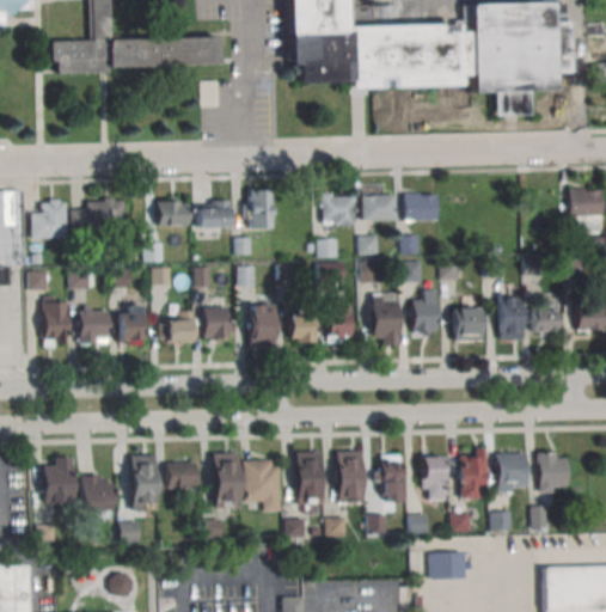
[(0,0),(35,0),(36,10),(20,8),(20,14),(10,17),(10,24),(0,24),(0,0)]
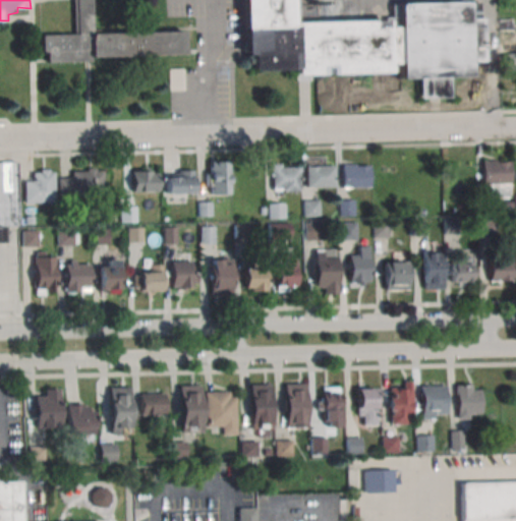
[(97,0),(98,33),(187,31),(188,55),(96,57),(96,60),(51,61),(50,52),(44,52),(44,37),(79,36),(78,0),(97,0)]
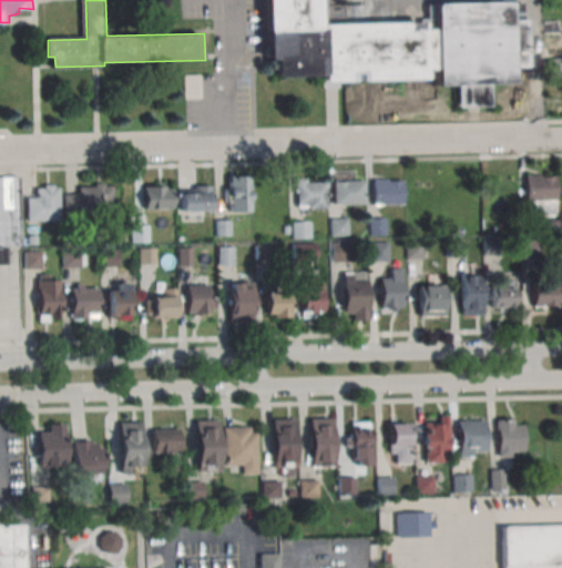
[(267,0),(320,0),(322,24),(427,21),(428,28),(436,27),(435,2),(525,2),(531,66),(518,67),(517,83),(494,85),(496,107),(462,107),(462,85),(441,85),(440,71),(429,71),(428,80),(327,81),(327,77),(278,77),(277,59),(271,60),(267,0)]
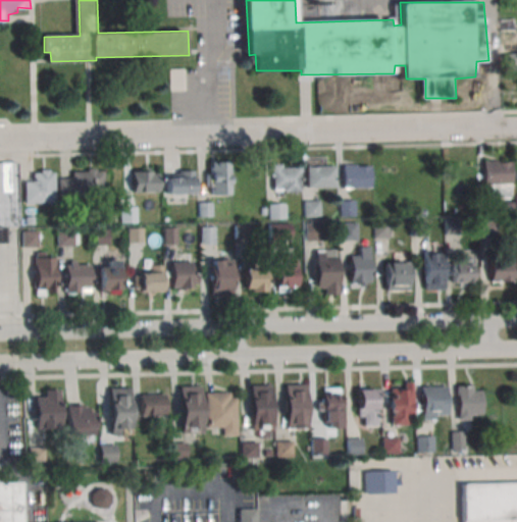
[(187,68),(174,68),(174,88),(187,88),(187,68)]
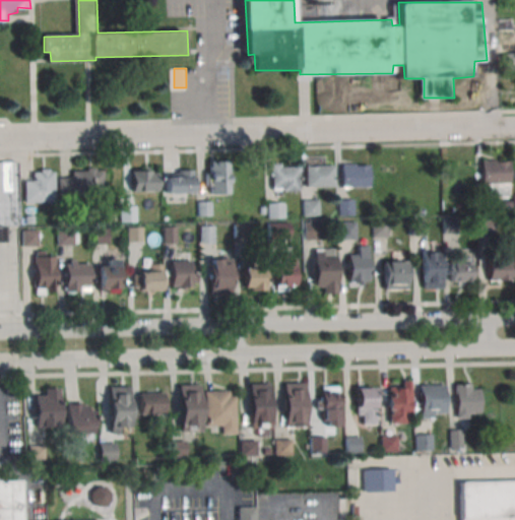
[(232,159),(212,159),(212,193),(232,193),(232,159)]
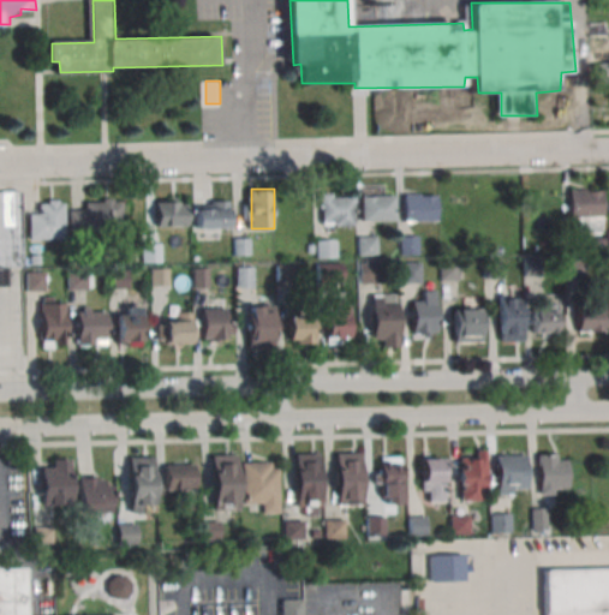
[(574,227),(607,227),(607,189),(574,189),(574,227)]
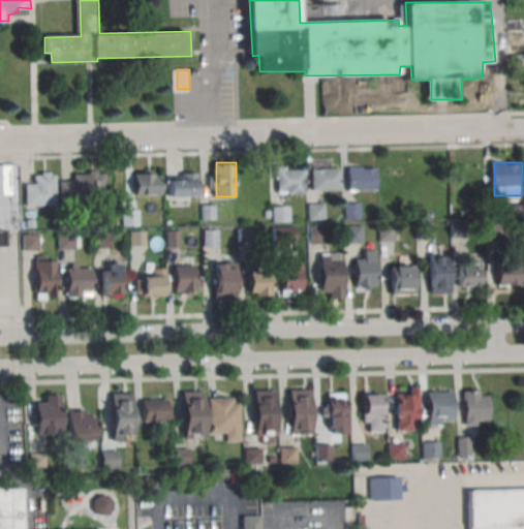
[(0,165),(10,165),(12,246),(0,246),(0,165)]
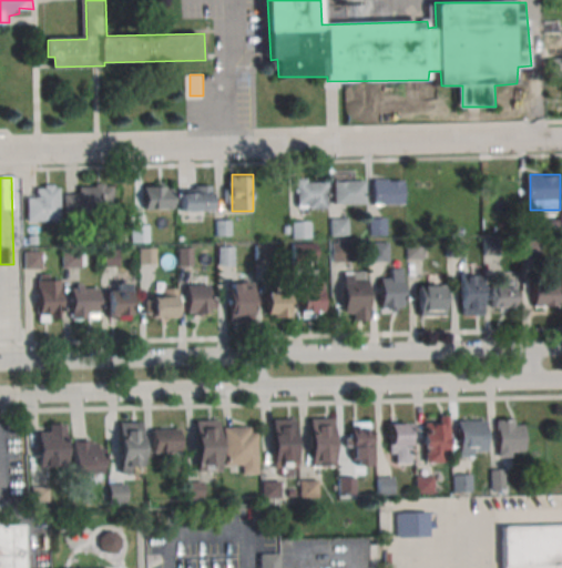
[(331,178),(298,178),(298,208),(331,208),(331,178)]
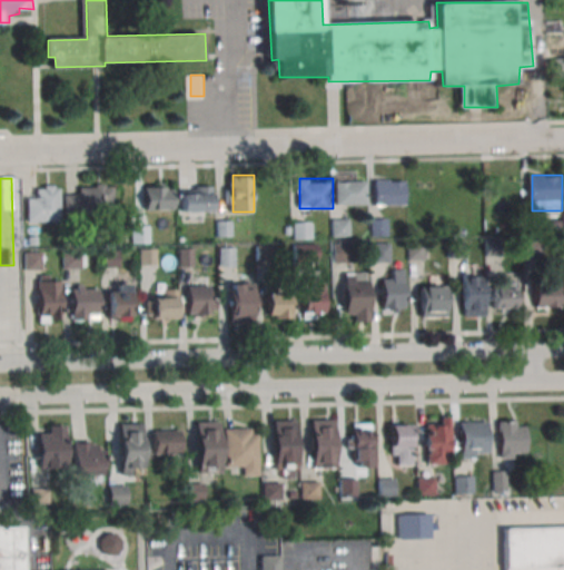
[(377,205),(409,205),(409,179),(377,179),(377,205)]
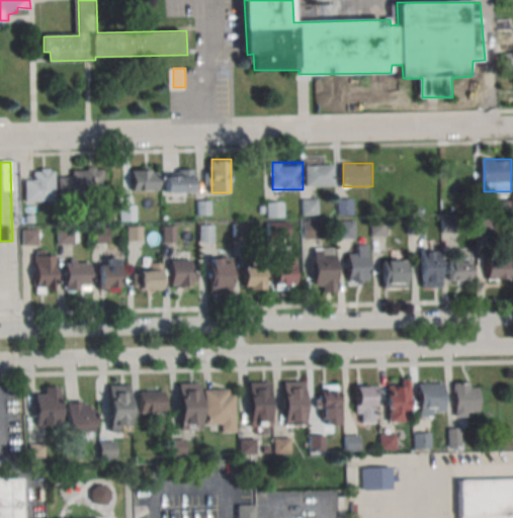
[(308,186),(336,186),(336,164),(308,164),(308,186)]
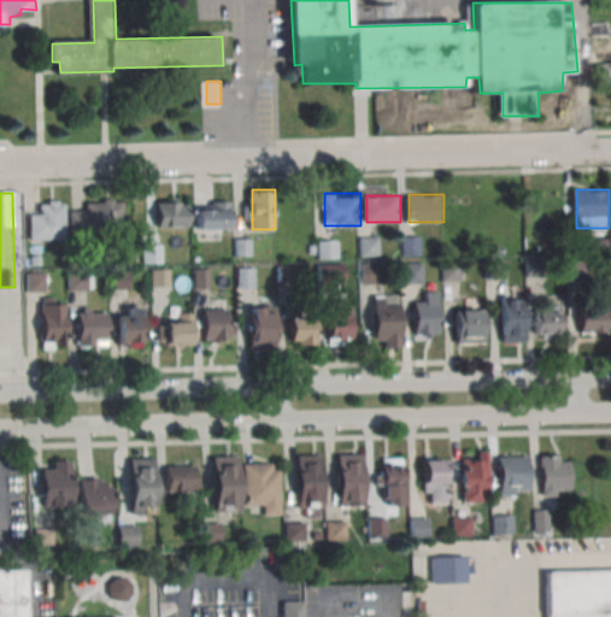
[(34,213),(34,240),(69,240),(69,200),(43,200),(43,213),(34,213)]
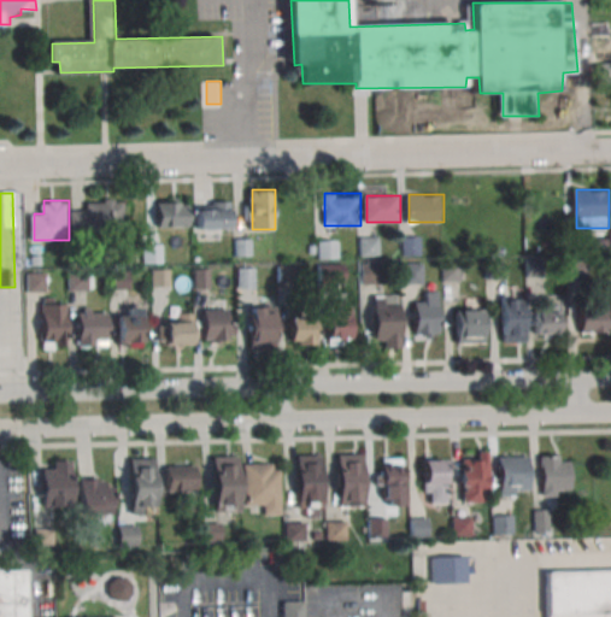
[(127,233),(127,201),(89,201),(89,210),(72,210),(72,233),(127,233)]
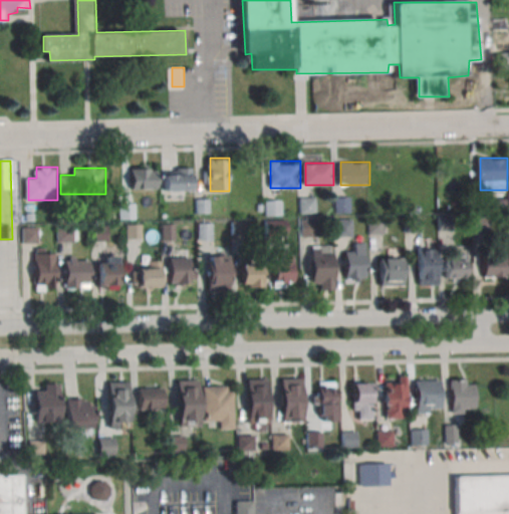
[(160,189),(160,168),(134,168),(134,189),(160,189)]
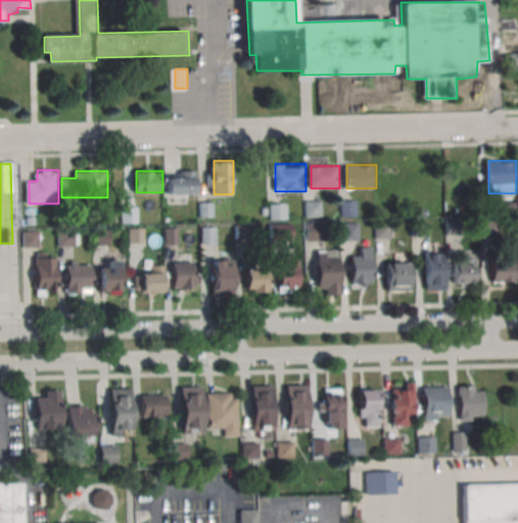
[(198,171),(169,171),(169,193),(198,193),(198,171)]
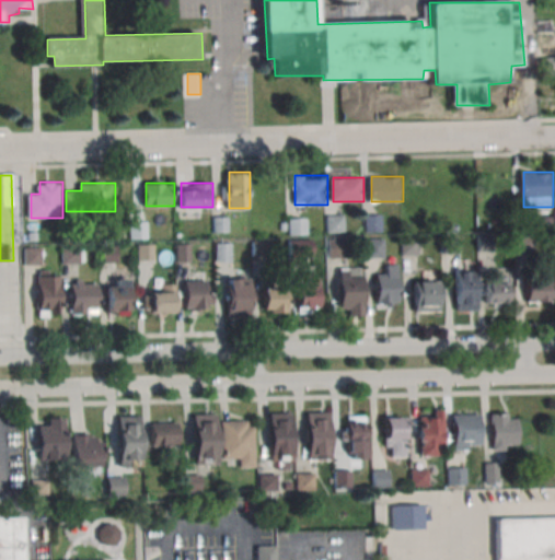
[(331,232),(348,232),(348,213),(331,213),(331,232)]
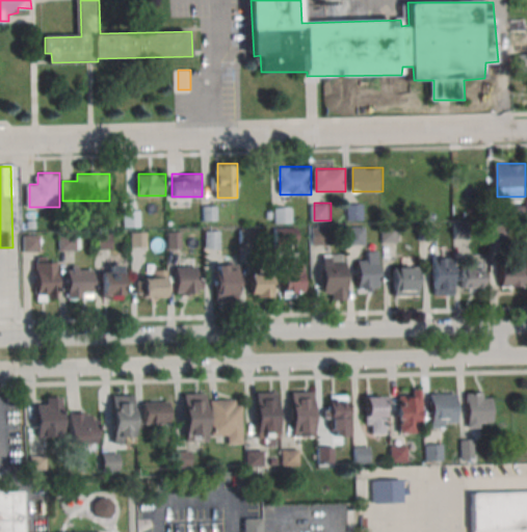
[(366,220),(366,204),(350,204),(350,220),(366,220)]
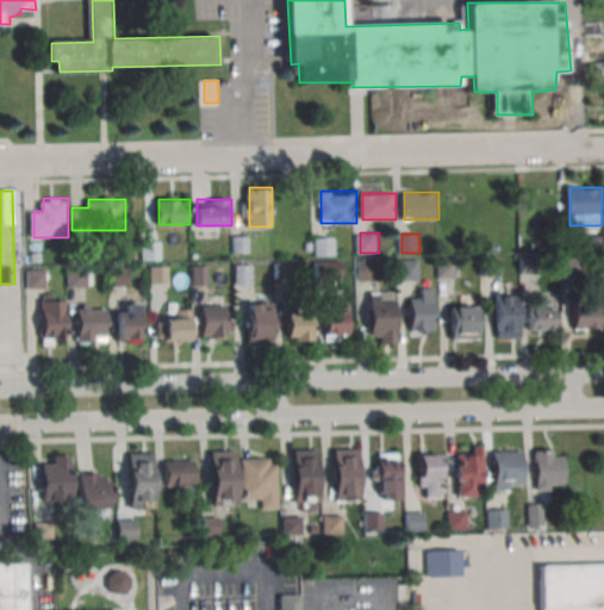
[(251,236),(251,253),(236,253),(236,236),(251,236)]
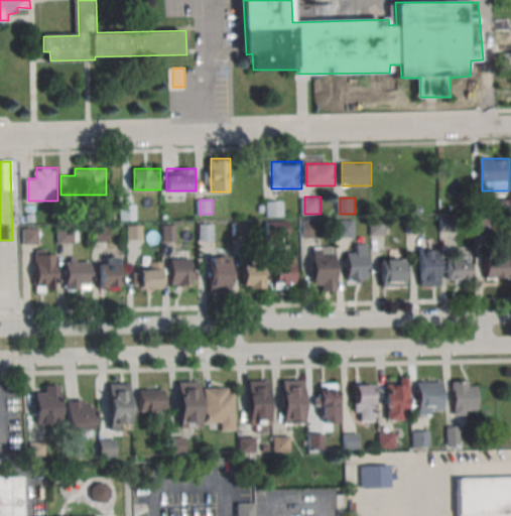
[(268,201),(268,216),(285,216),(285,201),(268,201)]
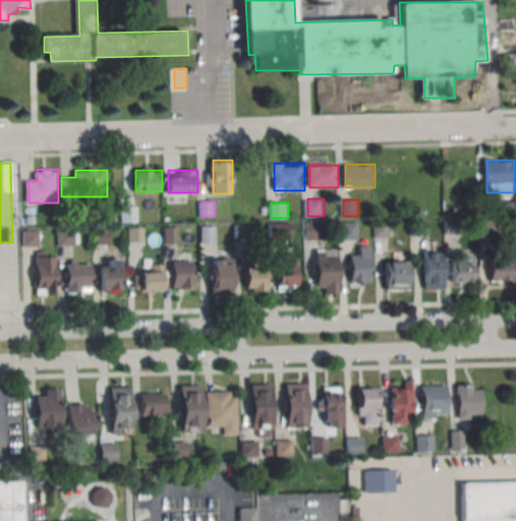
[(140,205),(124,205),(124,222),(140,222),(140,205)]
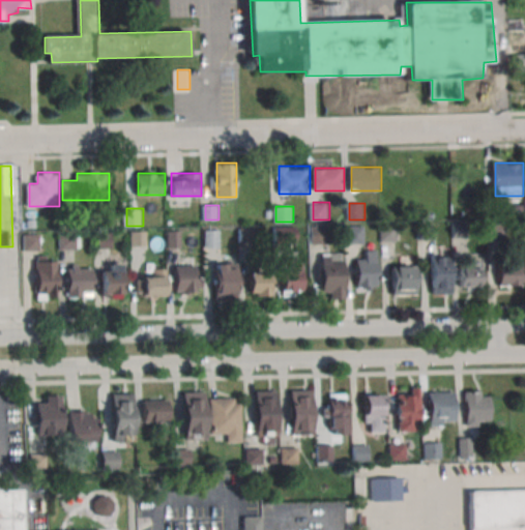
[(506,239),(506,222),(491,223),(492,239),(506,239)]
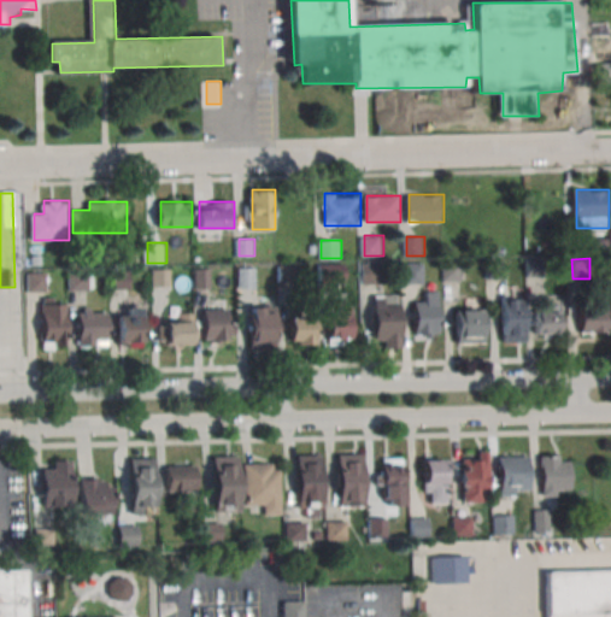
[(545,277),(545,259),(530,259),(530,277),(545,277)]
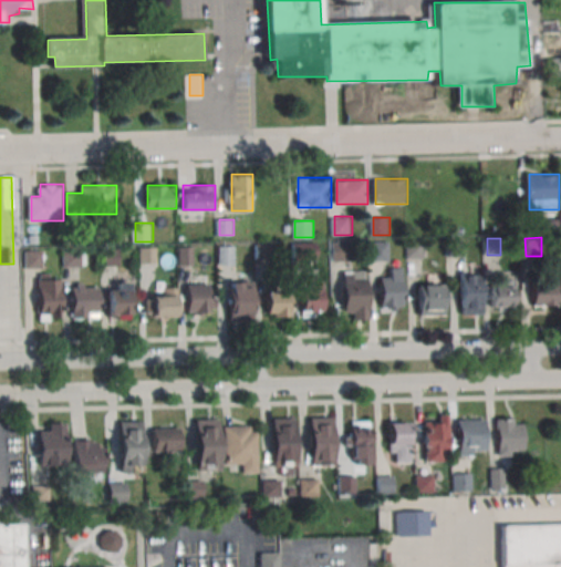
[(355,240),(334,241),(335,260),(355,260),(355,240)]
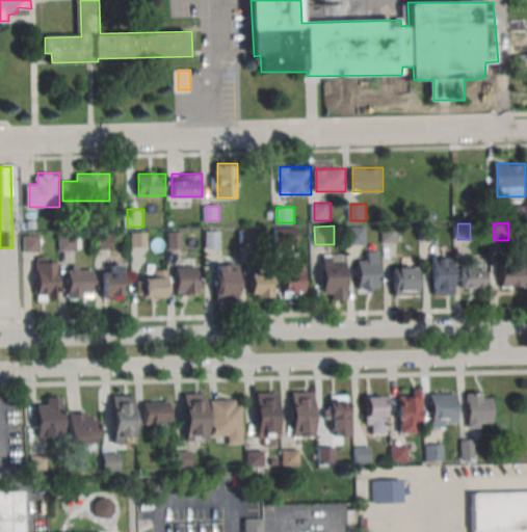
[(278,227),(278,244),(300,244),(300,227),(278,227)]
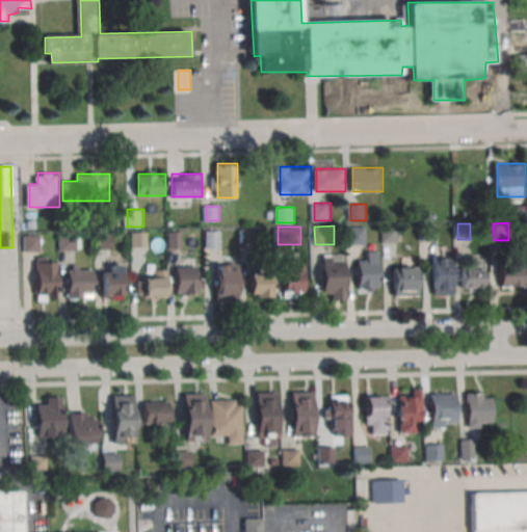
[(350,244),(367,244),(367,227),(350,227),(350,244)]
